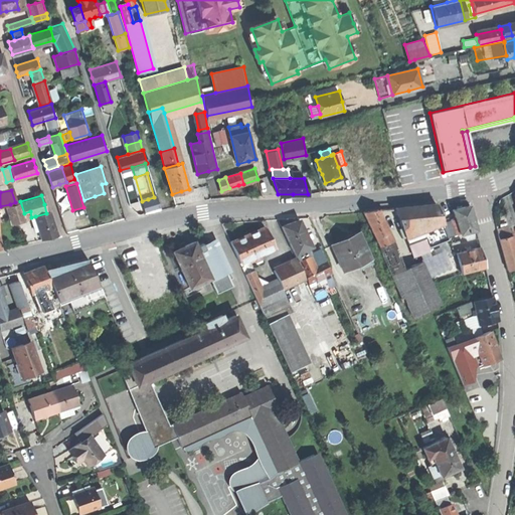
[(10,204),(15,221),(31,217),(30,211),(24,213),(20,201),(15,202),(10,204)]
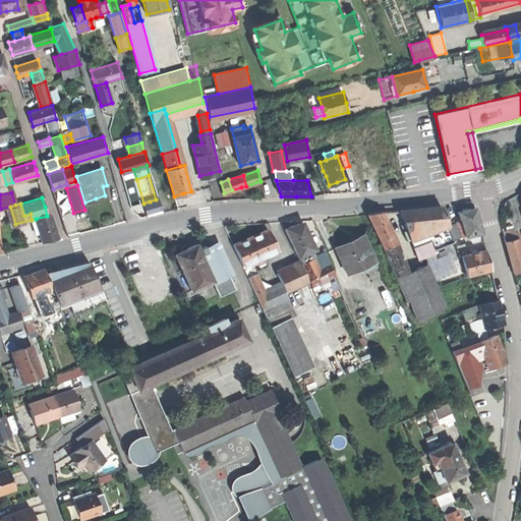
[(409,235),(412,235),(428,233),(451,232),(449,227),(442,207),(400,210),(407,230),(409,235)]
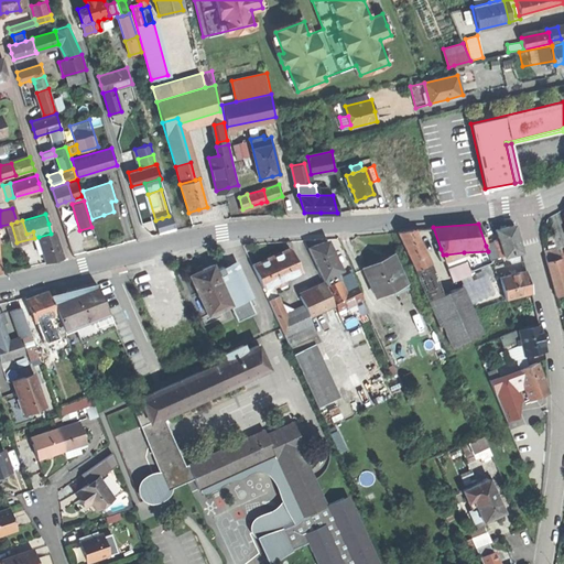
[(510,255),(522,251),(519,240),(514,226),(502,229),(506,240),(508,249),(510,255)]
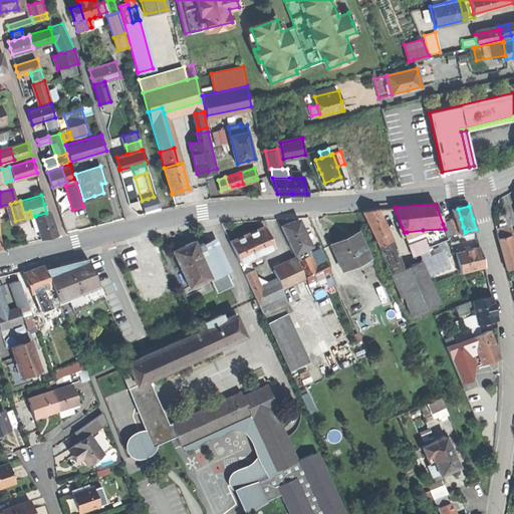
[(369,210),(362,212),(379,245),(392,240),(393,240),(377,209),(369,210)]
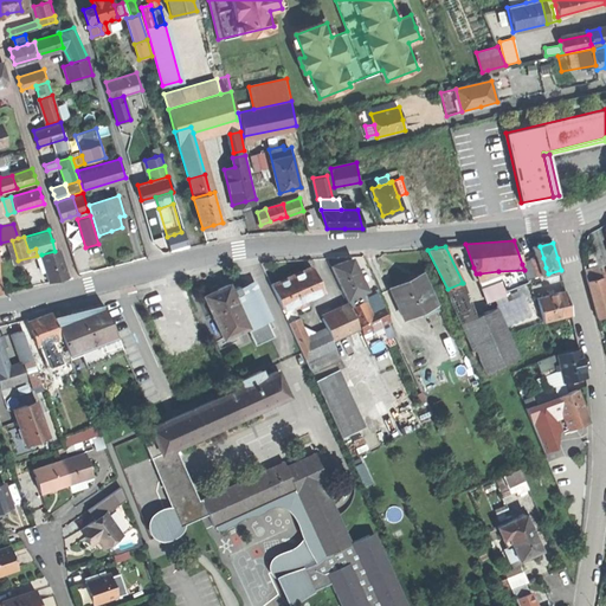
[(55,251),(42,255),(44,262),(46,271),(49,282),(60,278),(68,277),(60,249),(55,251)]
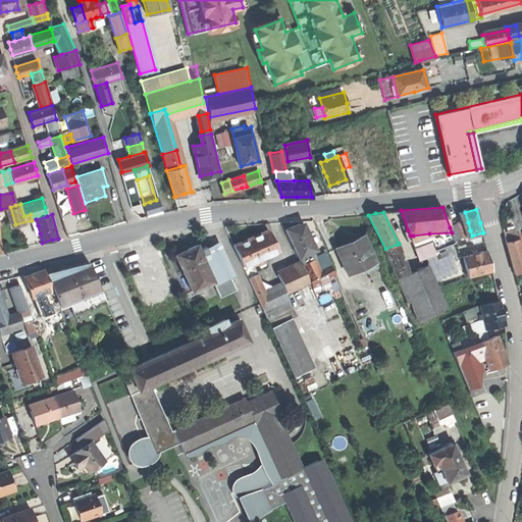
[(285,228),(299,258),(309,253),(312,252),(313,252),(309,243),(305,233),(300,224),(293,226),(285,228)]
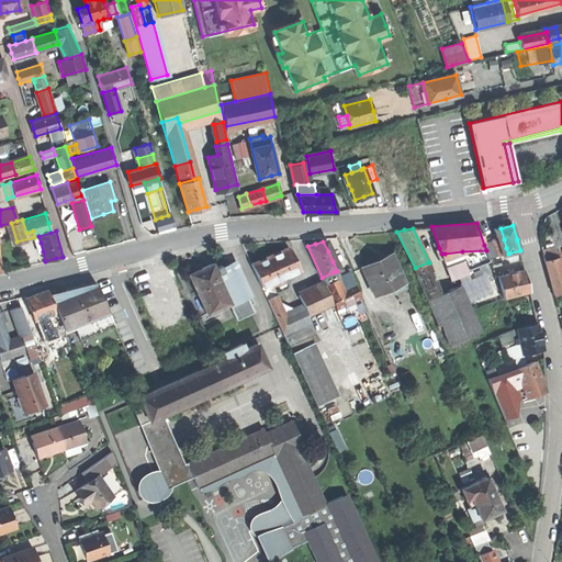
[(486,250),(487,253),(493,250),(496,257),(498,257),(493,242),(484,245),(486,250)]
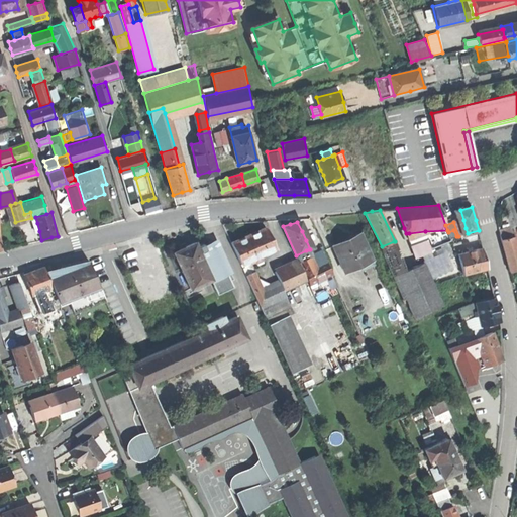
[(505,226),(508,236),(516,233),(516,223),(505,226)]
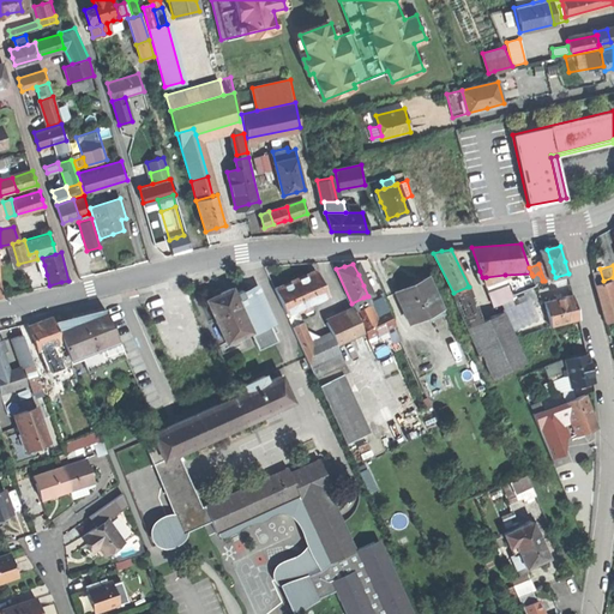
[(315,270),(298,278),(302,288),(304,287),(307,294),(306,295),(309,304),(327,295),(315,270)]
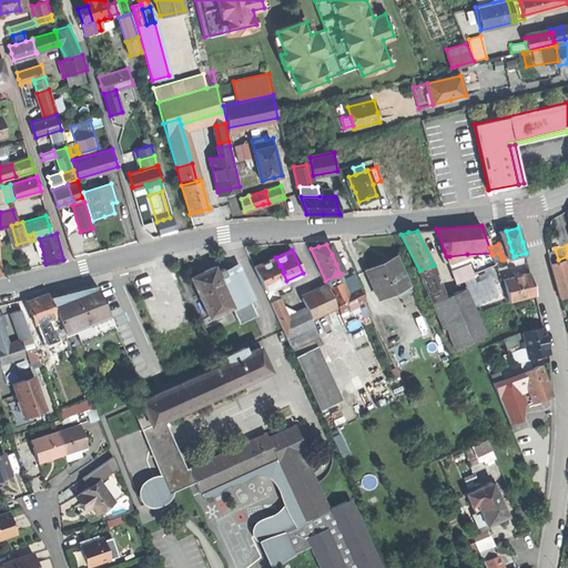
[(453,272),(455,271),(450,260),(449,256),(446,256),(444,251),(440,252),(444,262),(448,261),(453,272)]
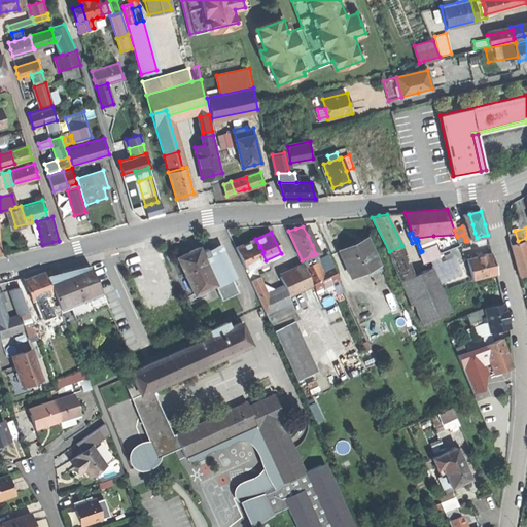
[(440,253),(460,245),(457,237),(456,235),(433,236),(434,240),(438,251),(440,253)]
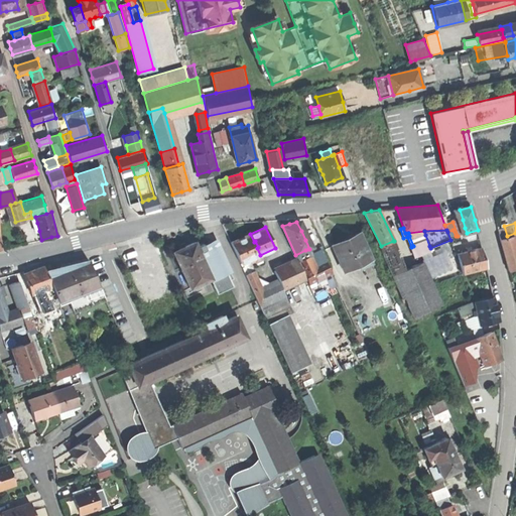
[(458,242),(456,236),(453,230),(447,232),(450,240),(452,244),(458,242)]
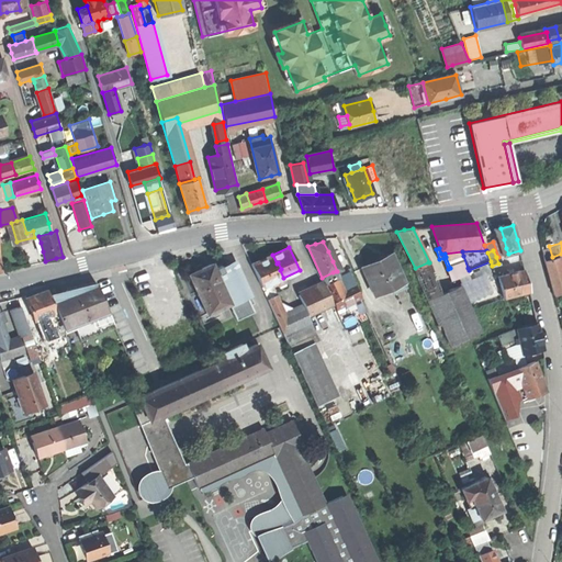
[(362,268),(374,294),(390,287),(404,280),(392,254),(377,261),(362,268)]
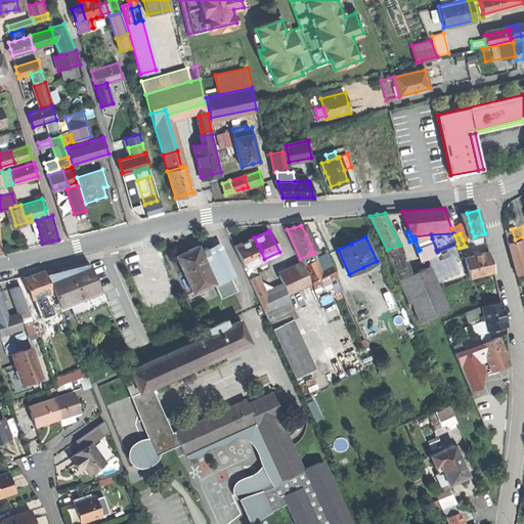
[(523,270),(523,236),(515,239),(523,271),(523,270)]
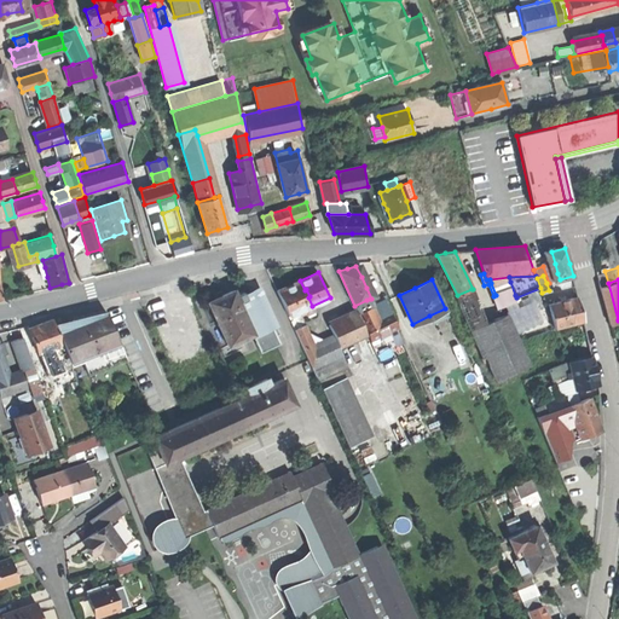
[(288,285),(277,290),(289,316),(299,311),(299,312),(304,311),(304,310),(312,306),(308,298),(310,296),(306,289),(305,290),(300,281),(288,285)]
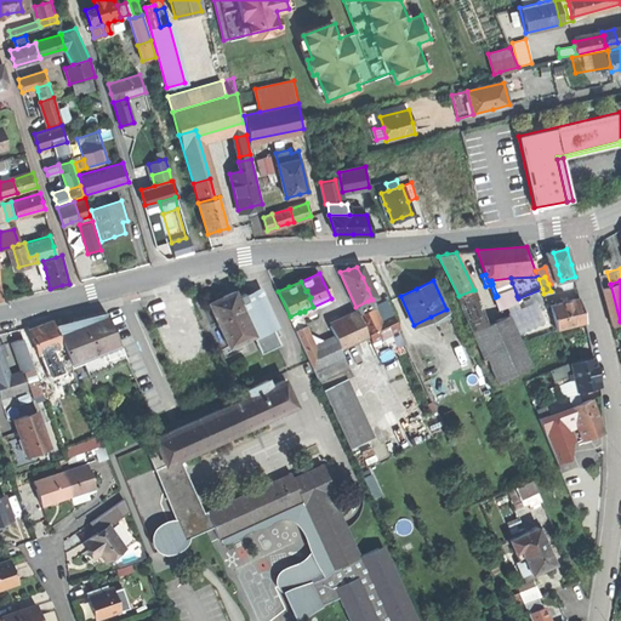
[(505,300),(517,296),(512,283),(493,284),(497,296),(503,295),(505,300)]
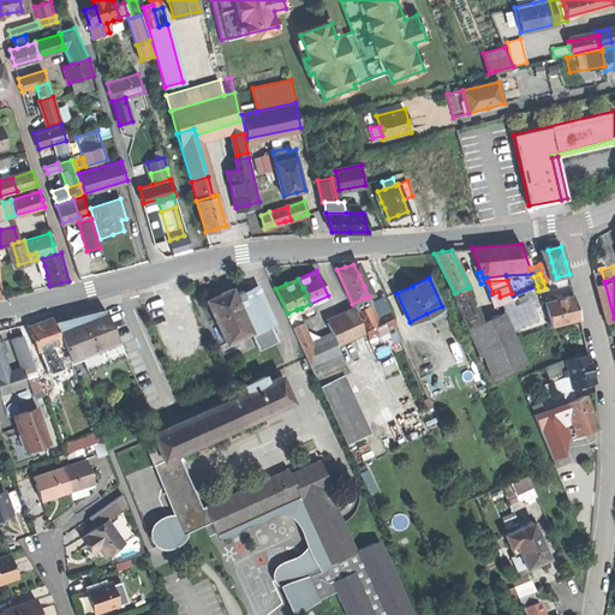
[(482,321),(469,287),(454,293),(467,327),(482,321)]
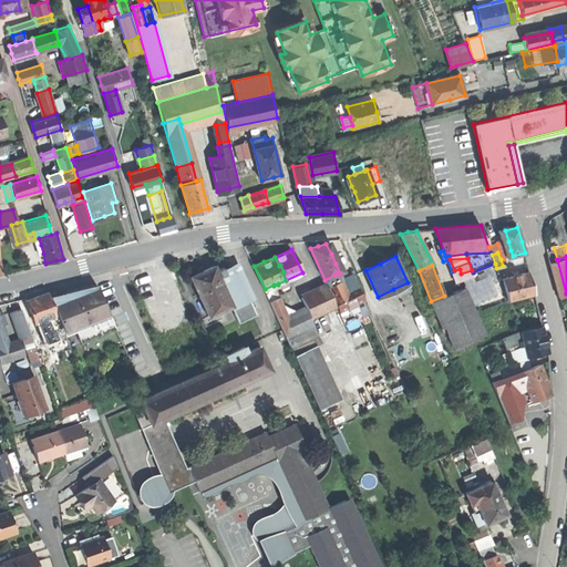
[(218,276),(214,266),(206,269),(197,274),(192,276),(209,317),(217,313),(217,311),(232,305),(218,276)]
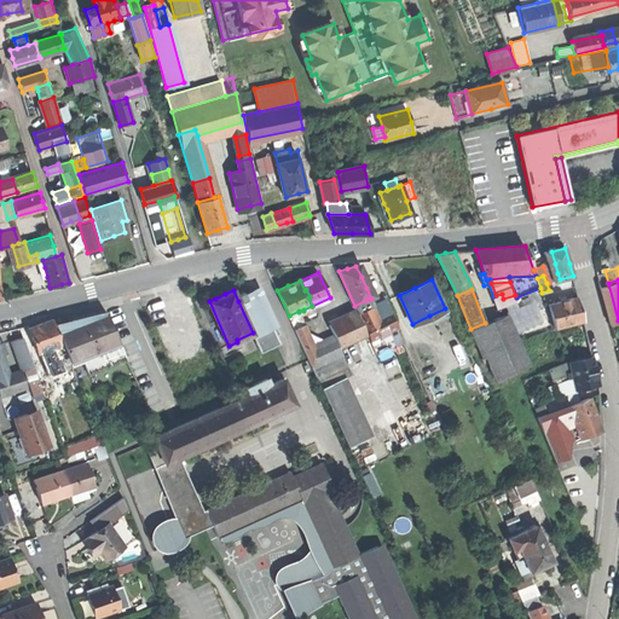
[(241,300),(238,301),(253,333),(237,340),(237,342),(253,335),(261,353),(281,345),(273,328),(276,325),(260,291),(247,298),(244,293),(238,295),(241,300)]
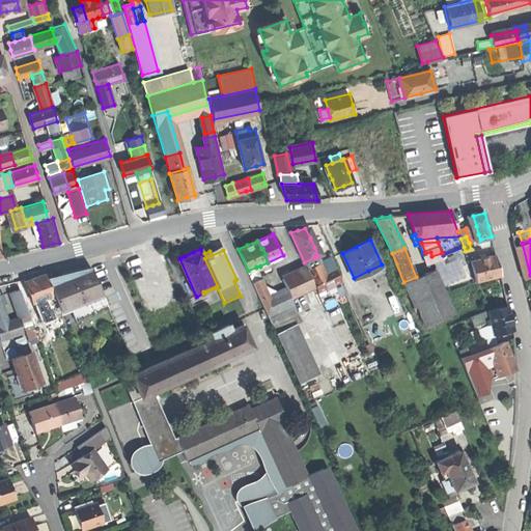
[(471,261),(476,281),(501,275),(499,267),(496,255),(475,260),(471,261)]
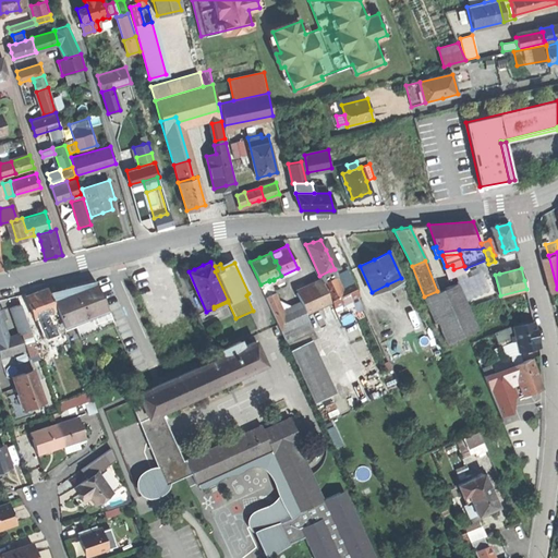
[(319,276),(323,282),(327,292),(338,288),(334,278),(330,270),(319,276)]
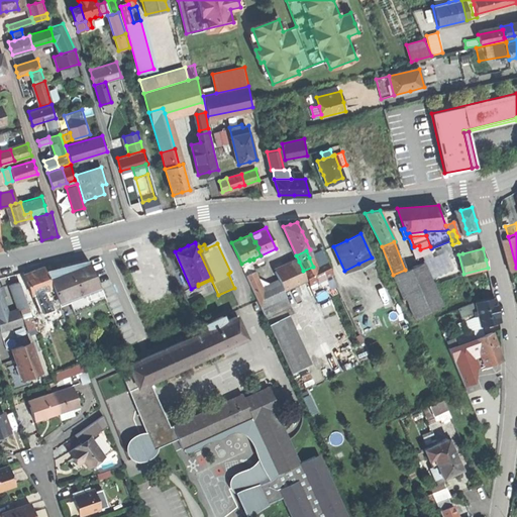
[(375,264),(372,257),(358,264),(362,270),(375,264)]
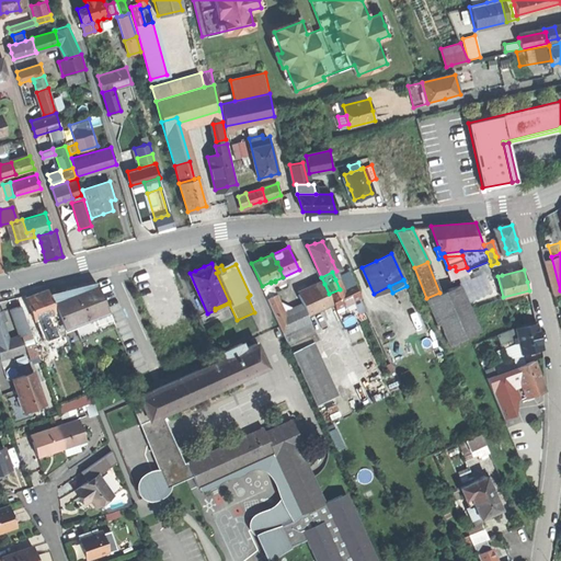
[(276,295),(271,283),(271,282),(262,286),(267,299),(276,295)]
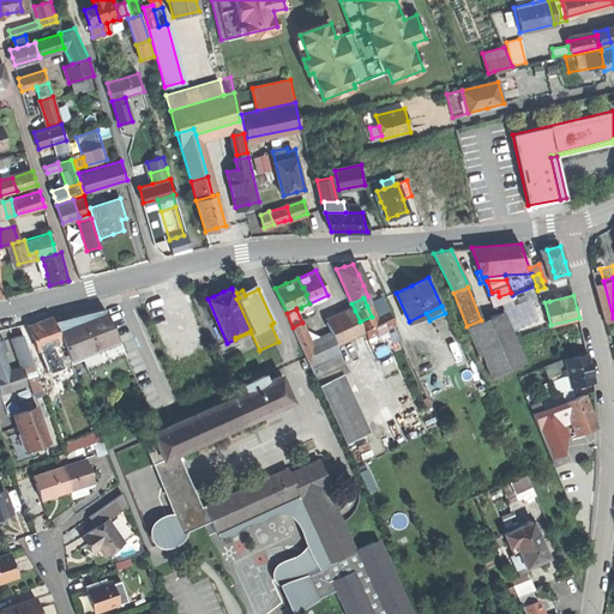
[(126,355),(115,331),(106,309),(88,314),(73,318),(71,324),(71,325),(84,359),(89,372),(126,356),(126,355)]
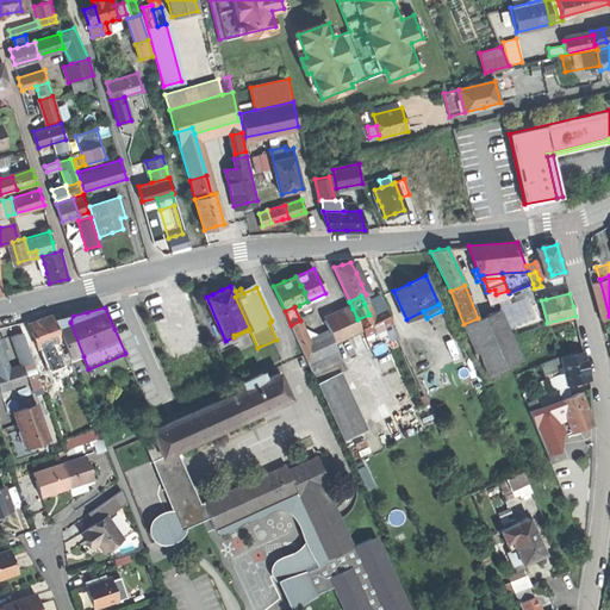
[(369,315),(358,319),(362,330),(365,336),(392,324),(385,307),(369,315)]
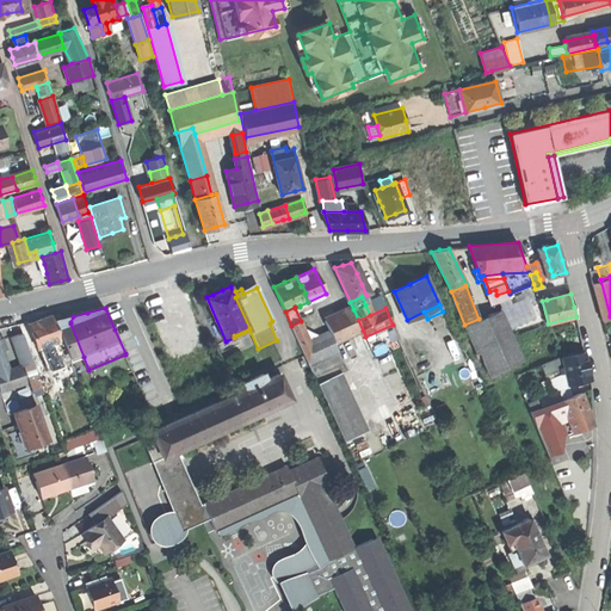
[(326,321),(331,332),(335,343),(363,331),(358,320),(353,309),(326,321)]
